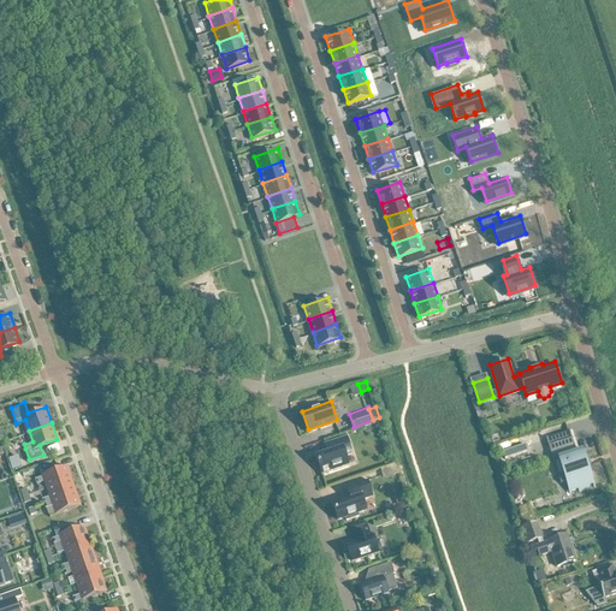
[(333,448),(317,454),(320,467),(332,463),(333,467),(349,462),(344,450),(351,448),(347,434),(331,439),(333,448)]
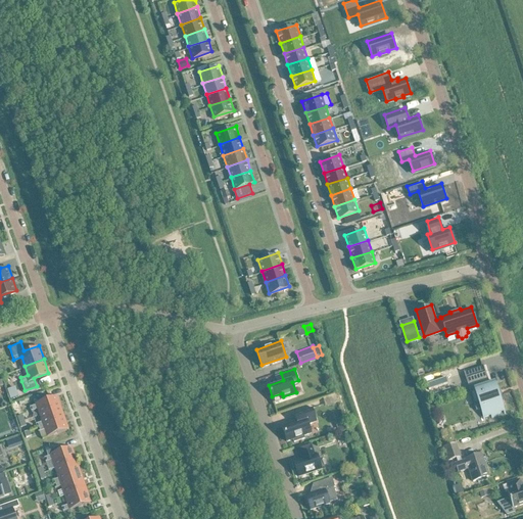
[(485,370),(466,376),(476,408),(480,407),(484,418),(483,415),(490,412),(491,415),(500,413),(498,410),(504,408),(505,411),(502,399),(504,399),(500,386),(496,386),(495,381),(489,383),(485,370)]
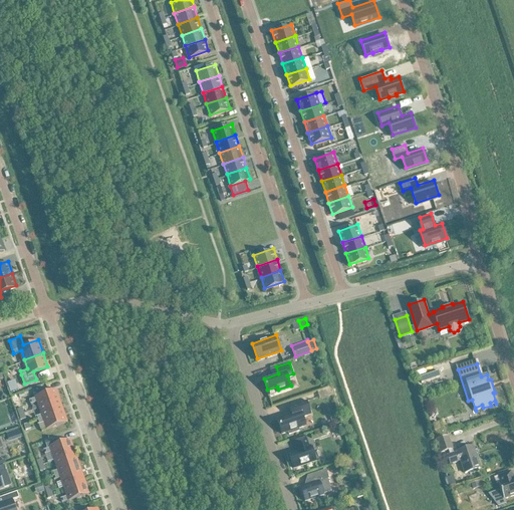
[(419,374),(421,380),(440,374),(438,368),(419,374)]
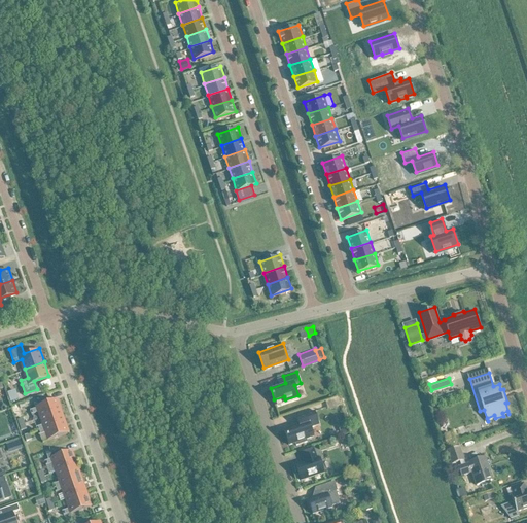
[(14,387),(6,389),(10,398),(19,395),(14,387)]
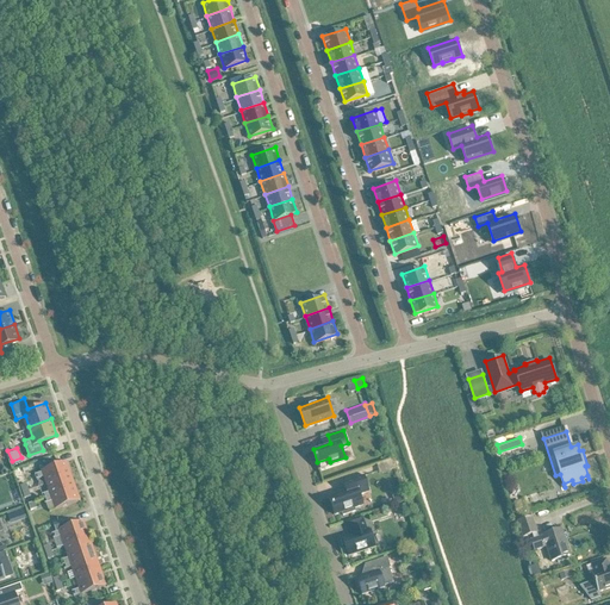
[(388,455),(380,457),(383,468),(391,466),(388,455)]
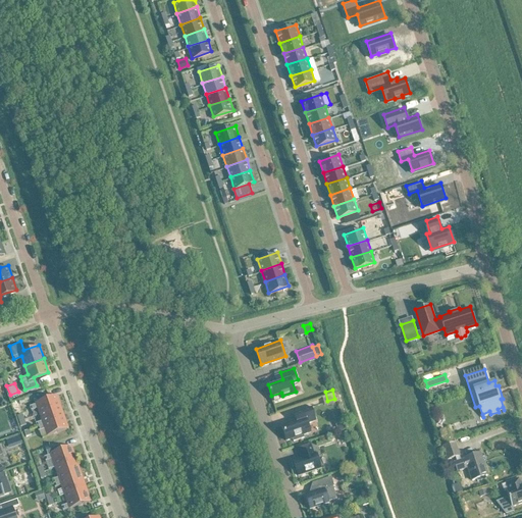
[(60,405),(56,394),(37,401),(37,402),(30,404),(31,408),(39,406),(41,412),(60,405)]
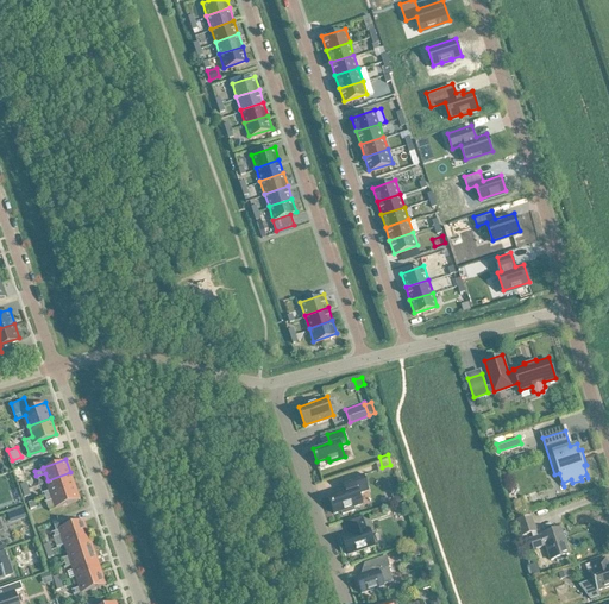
[(74,484),(70,472),(48,480),(50,488),(42,491),(43,496),(74,484)]
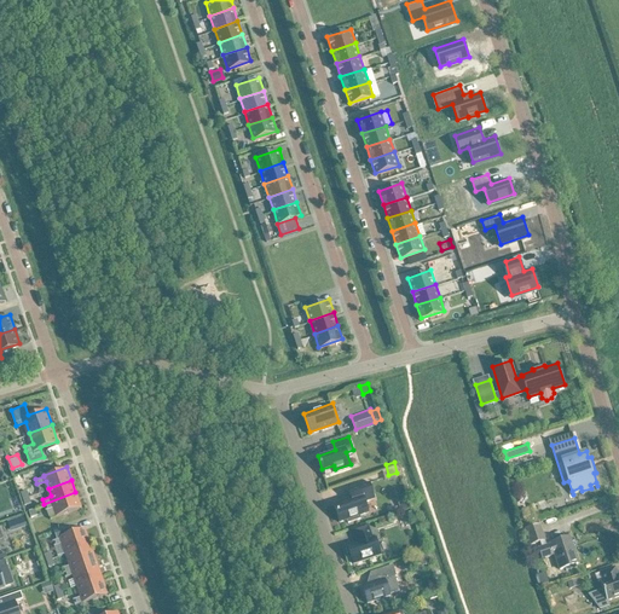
[(352,496),(334,502),(340,520),(347,517),(348,520),(360,516),(360,513),(369,510),(365,499),(375,496),(369,480),(348,487),(352,496)]
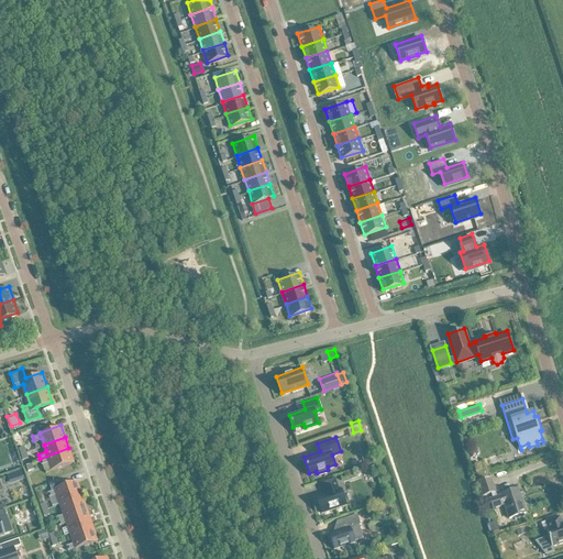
[(73,460),(68,448),(40,459),(42,462),(50,460),(52,468),(73,460)]
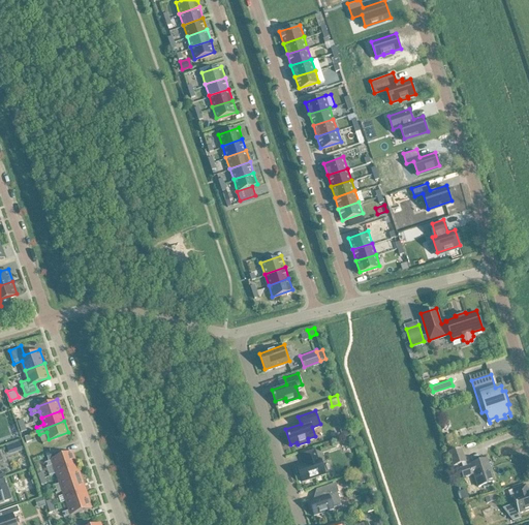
[(351,432),(346,422),(339,425),(342,432),(343,431),(345,434),(351,432)]
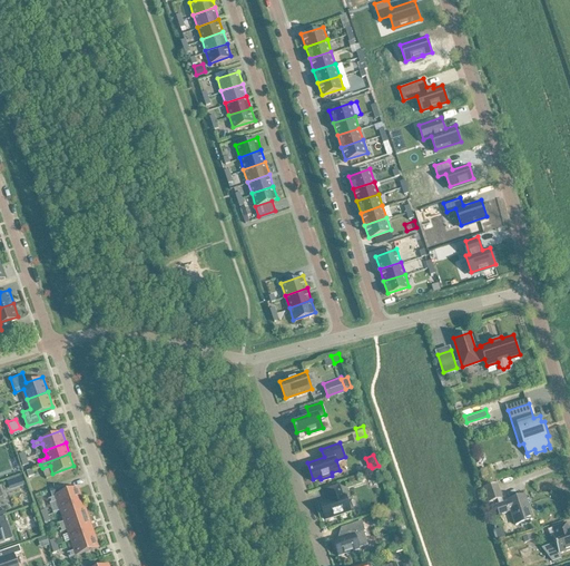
[(480,468),(482,475),(489,472),(487,466),(480,468)]
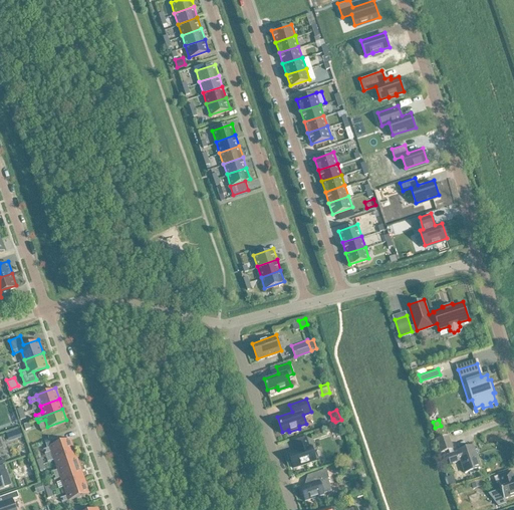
[(20,426),(14,428),(17,437),(23,435),(20,426)]
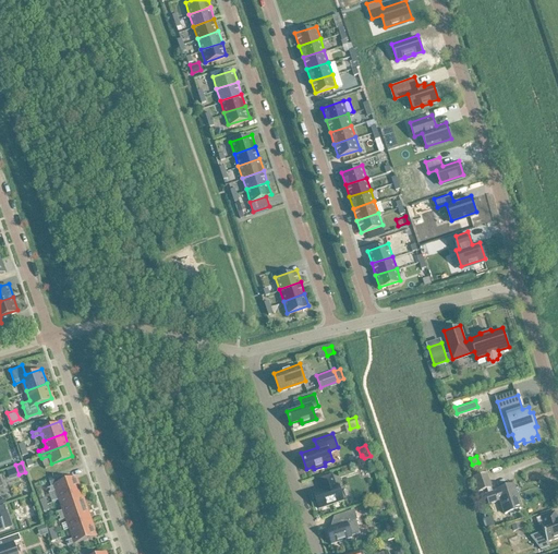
[(493,490),(486,471),(474,474),(478,489),(487,486),(488,491),(485,492),(488,502),(500,497),(505,512),(521,506),(512,482),(497,488),(497,489),(493,490)]
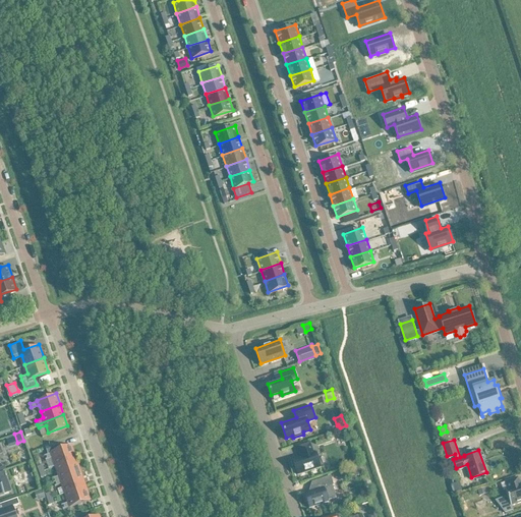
[(58,441),(46,445),(48,452),(51,450),(60,447),(58,441)]
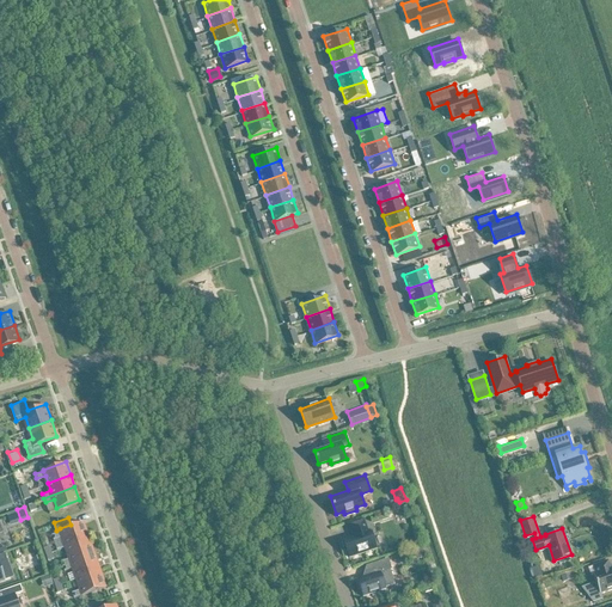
[(344,538),(349,555),(375,546),(371,529),(367,531),(363,517),(350,522),(354,535),(344,538)]
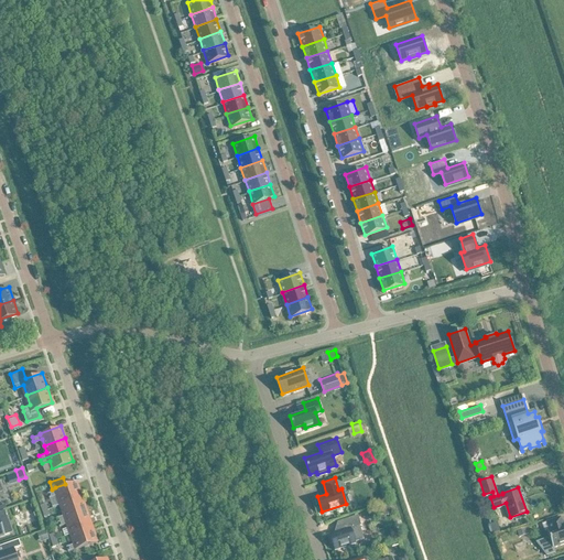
[(82,496),(76,481),(65,484),(55,487),(55,488),(47,492),(50,496),(57,493),(61,503),(82,496)]
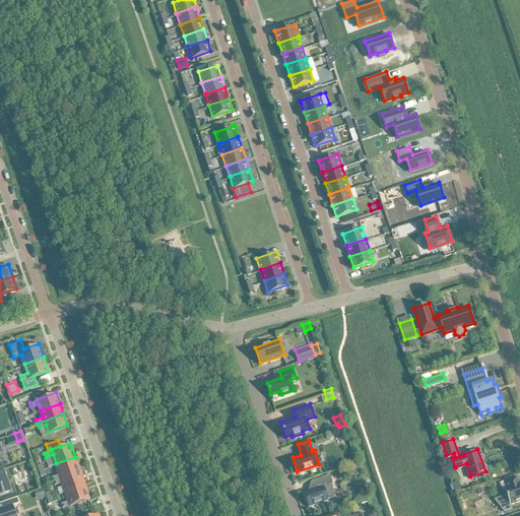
[(79,470),(75,457),(56,463),(59,472),(52,475),(53,479),(79,470)]
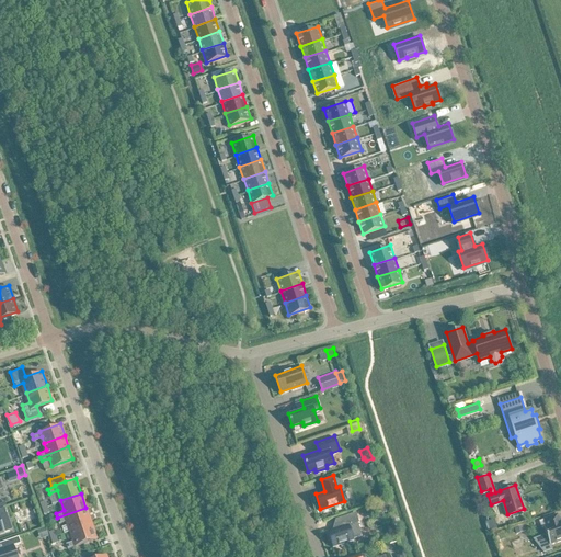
[(0,531),(12,527),(4,507),(0,508),(0,531)]
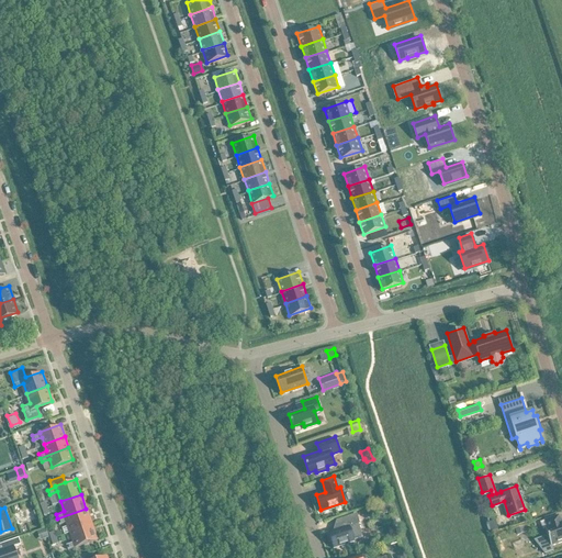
[(91,523),(86,509),(57,519),(59,523),(67,520),(70,529),(91,523)]
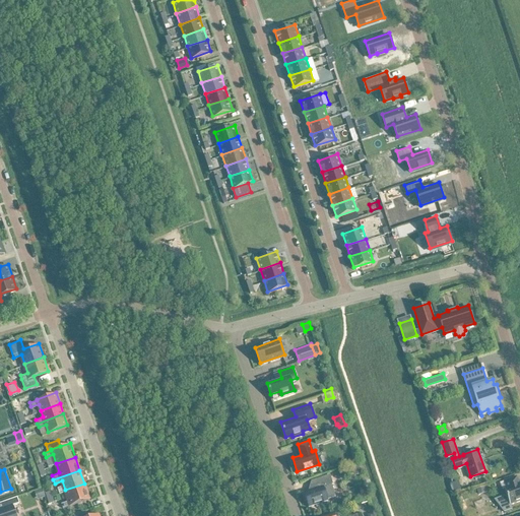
[(332,481),(329,472),(312,479),(314,485),(312,486),(312,488),(312,489),(304,491),(309,506),(316,503),(316,505),(325,502),(324,500),(328,499),(327,497),(335,495),(331,482),(332,481)]
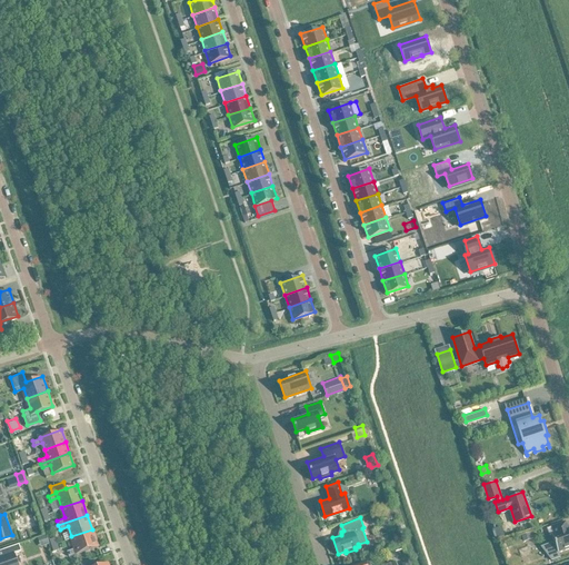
[(551,533),(553,541),(541,545),(547,544),(551,557),(559,555),(558,551),(558,549),(568,546),(568,527),(566,519),(551,524),(555,533),(552,533),(551,533)]
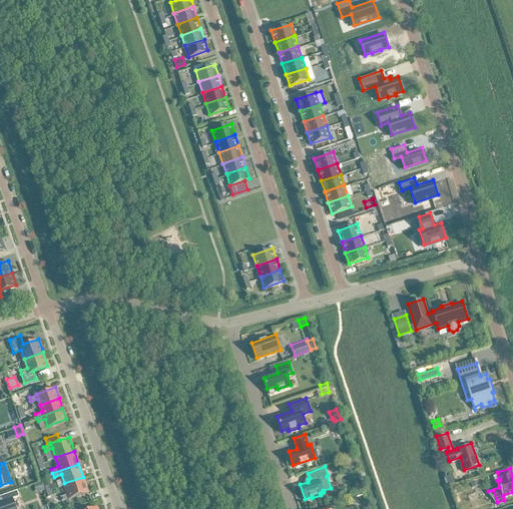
[(447,484),(453,482),(450,473),(444,476),(447,484)]
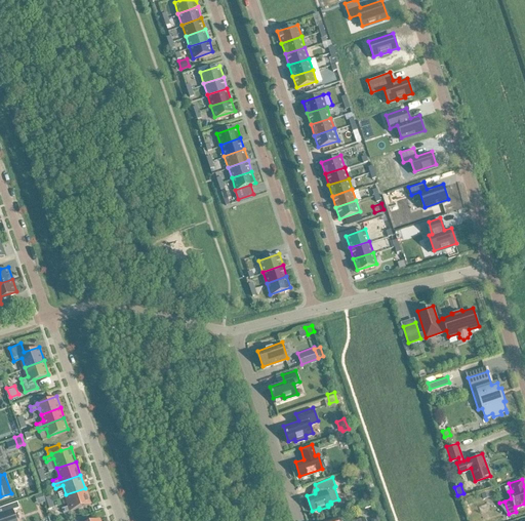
[(90,502),(85,488),(66,494),(69,504),(62,507),(64,511),(71,508),(71,509),(90,502)]
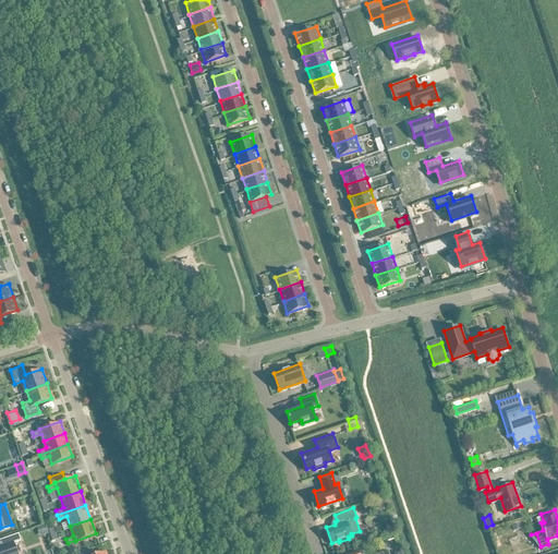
[(522,526),(521,519),(511,522),(513,529),(522,526)]
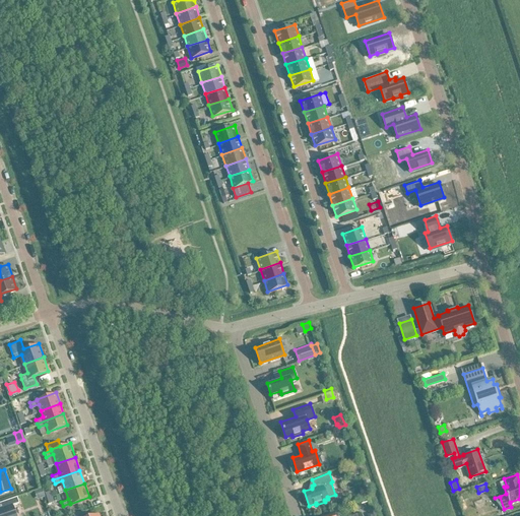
[(42,487),(35,490),(38,498),(46,495),(42,487)]
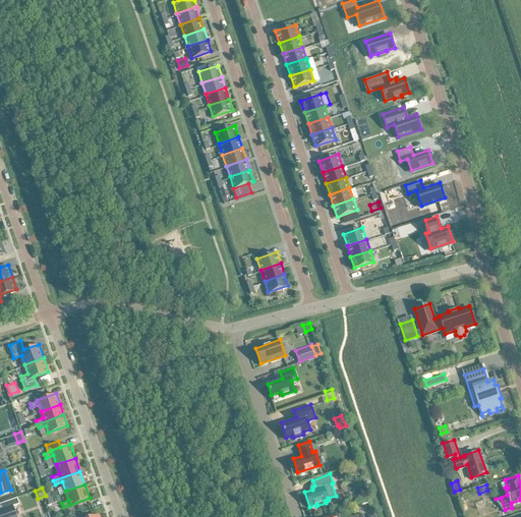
[(0,508),(0,516),(16,516),(12,505),(19,502),(17,496),(5,500),(7,506),(0,508)]
